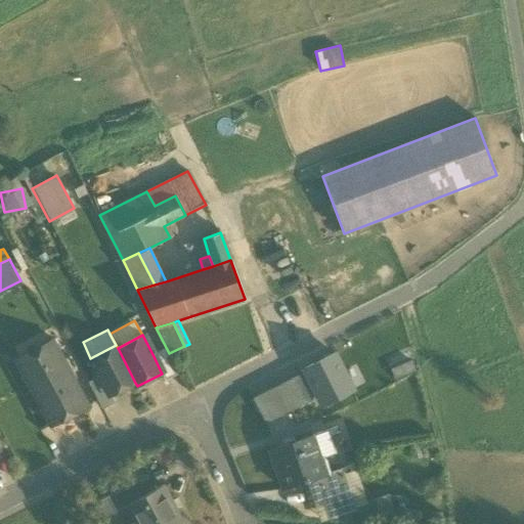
[(53,388),(68,416),(87,406),(54,345),(40,352),(34,350),(19,358),(17,363),(36,397),(53,388)]
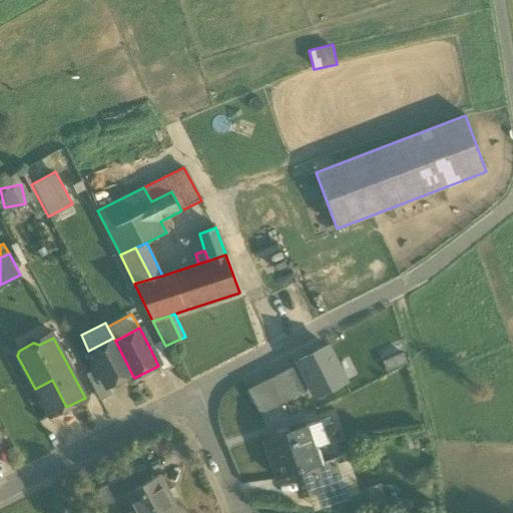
[(108,387),(132,375),(115,341),(113,338),(88,351),(97,368),(108,388),(108,387)]
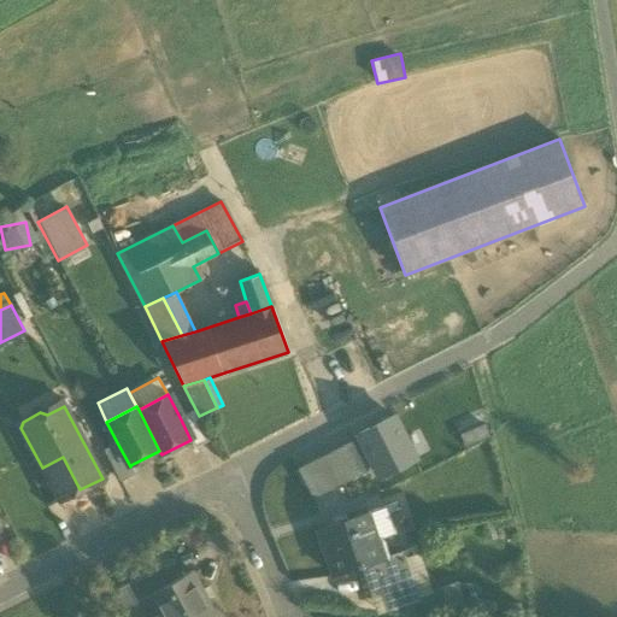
[(191,440),(194,448),(211,440),(195,410),(180,417),(191,440)]
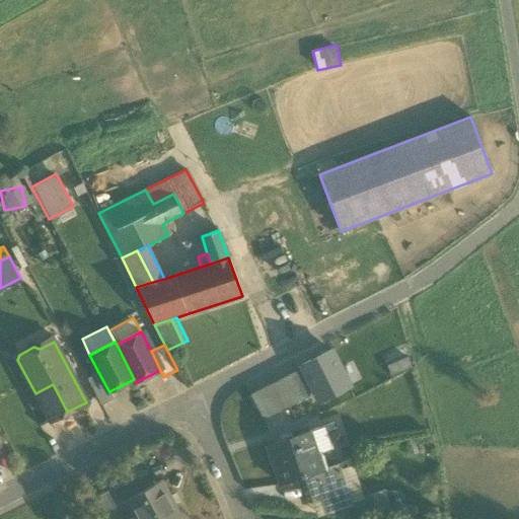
[(330,350),(300,365),(318,401),(349,386),(330,350)]
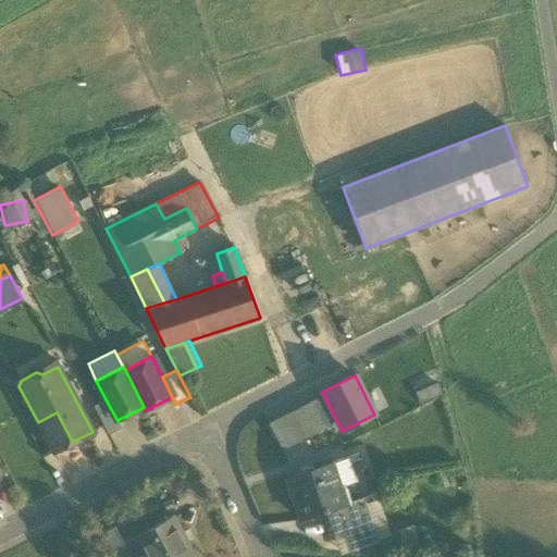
[(319,398),(294,411),(307,436),(332,424),(319,398)]
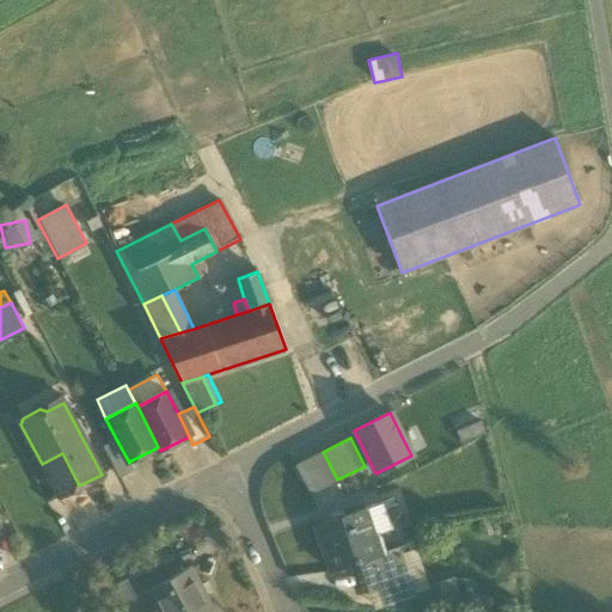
[(103,447),(120,477),(134,470),(129,461),(129,463),(116,439),(103,447)]
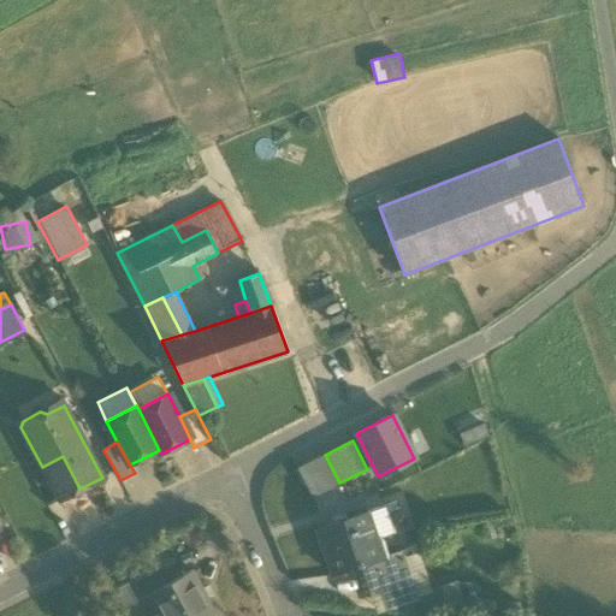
[(312,497),(339,483),(325,455),(297,468),(312,497)]
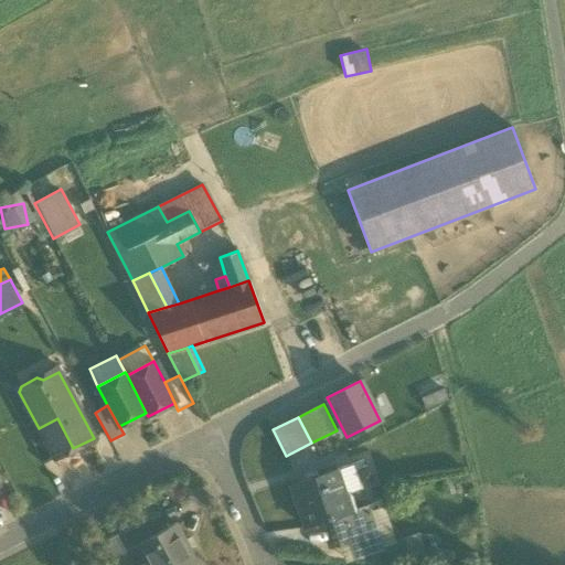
[(39,428),(55,459),(73,448),(57,418),(39,428)]
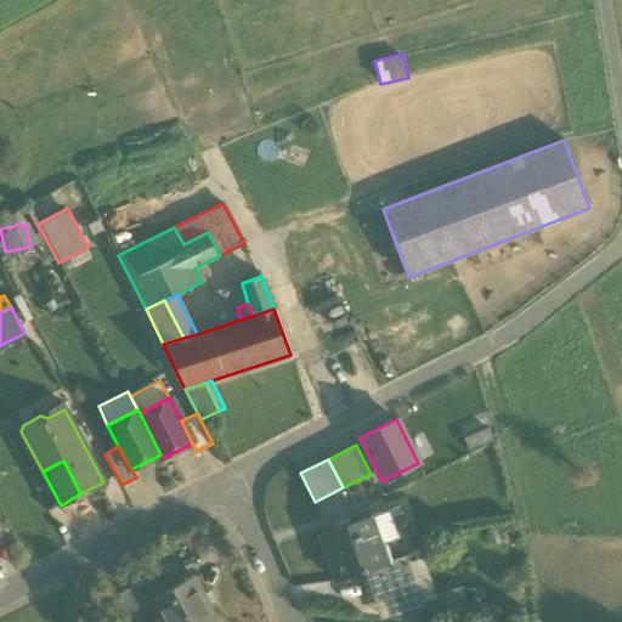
[(385,542),(385,543),(399,539),(389,510),(371,518),(379,544),(385,542)]
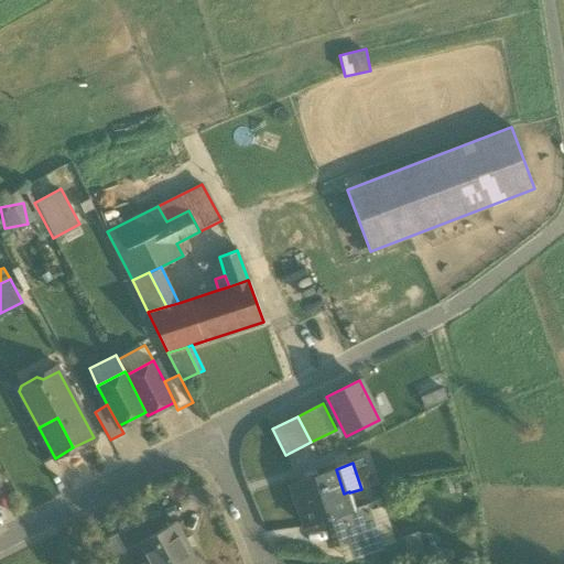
[(304,527),(332,518),(355,510),(349,492),(349,491),(344,494),(336,469),(290,484),(304,527)]
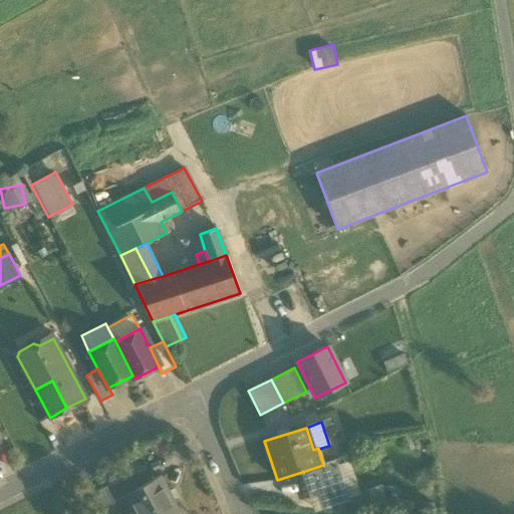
[(336,460),(323,465),(302,472),(309,494),(319,491),(323,506),(336,502),(348,498),(348,496),(337,465),(336,460)]
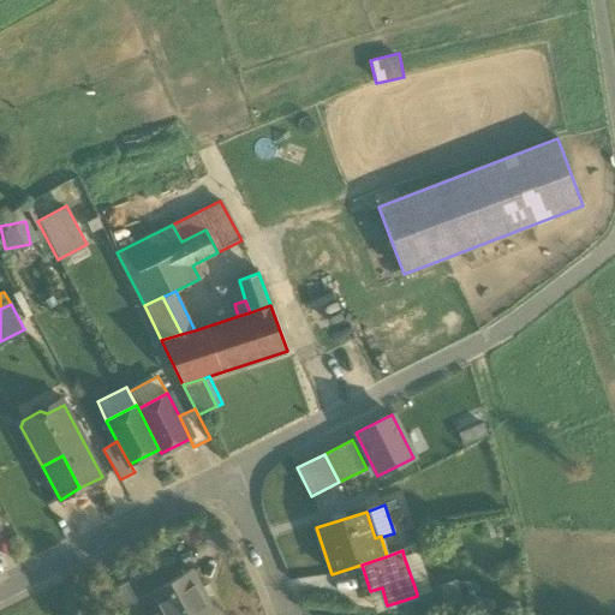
[(404,556),(417,593),(433,589),(421,550),(404,556)]
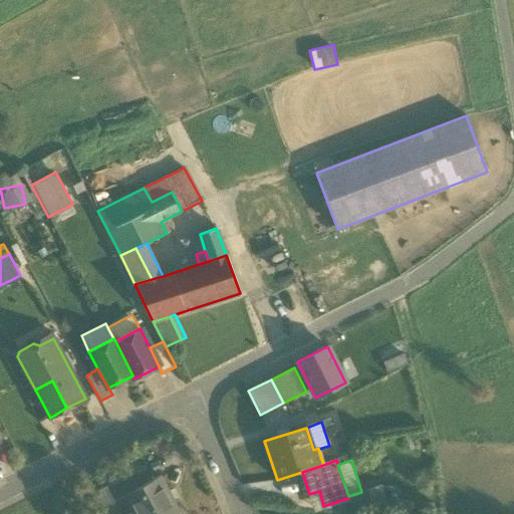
[(138,513),(177,513),(166,493),(168,492),(159,476),(138,488),(126,494),(131,501),(138,513)]
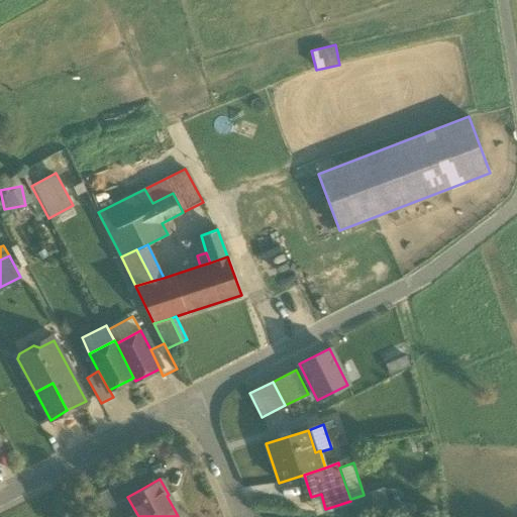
[(104,498),(113,515),(131,504),(127,497),(138,491),(134,482),(104,498)]
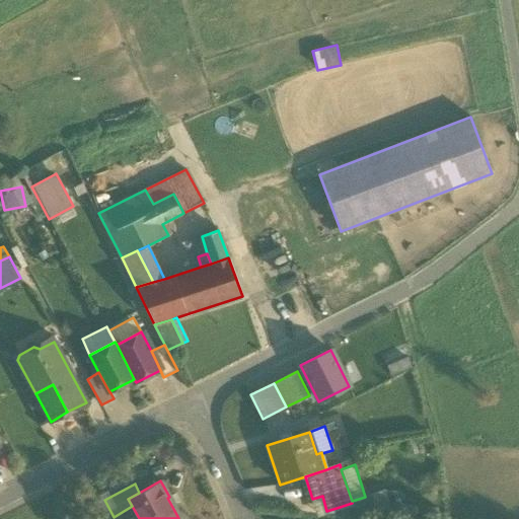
[(386,490),(370,496),(375,513),(392,508),(386,490)]
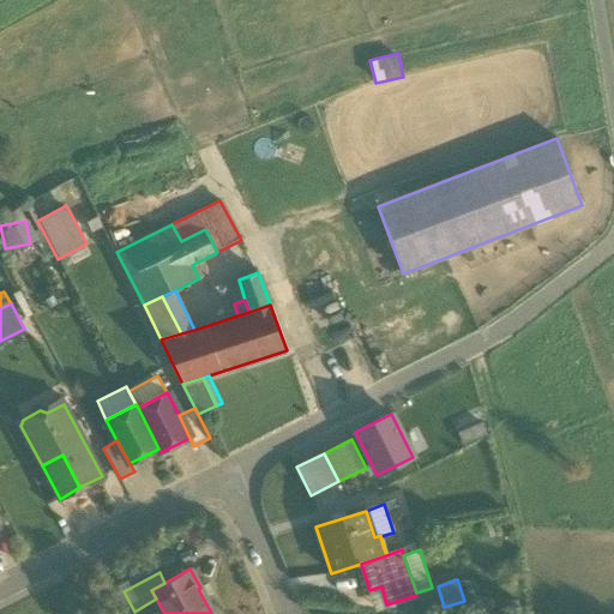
[(375,608),(386,605),(381,587),(369,590),(375,608)]
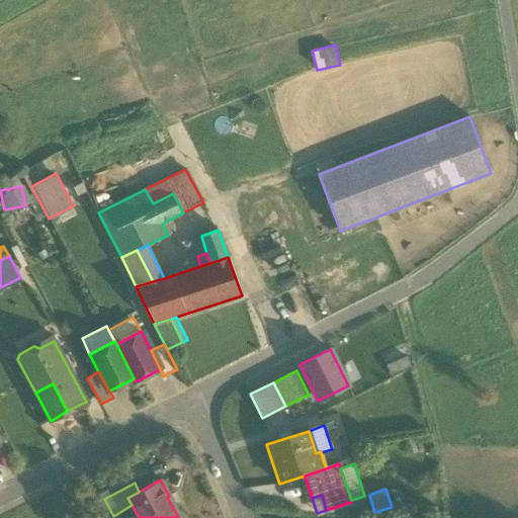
[(362,517),(374,512),(369,495),(364,496),(351,500),(351,502),(339,506),(342,516),(360,510),(362,517)]
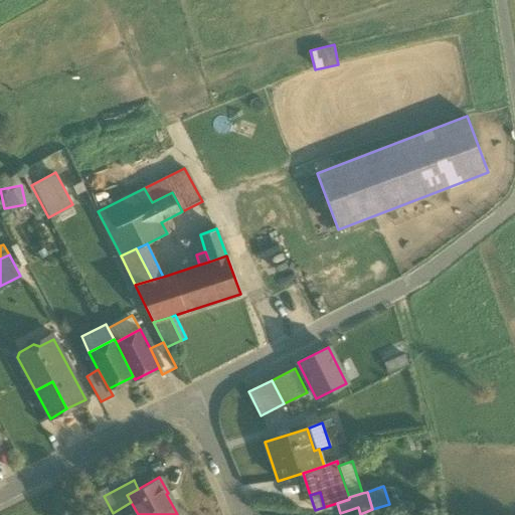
[(326,512),(340,513),(337,503),(324,507),(326,512)]
